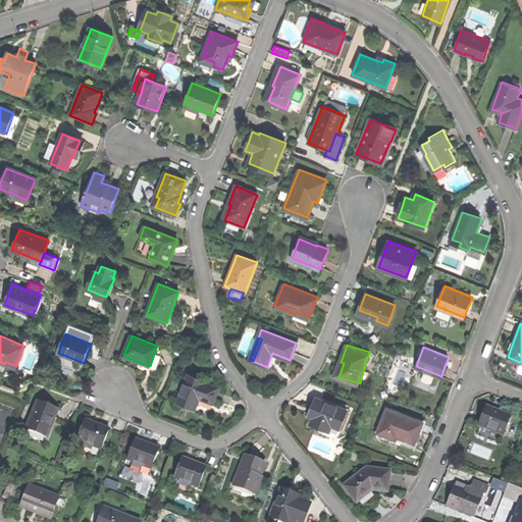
[(372,370),(364,368),(361,378),(369,380),(372,370)]
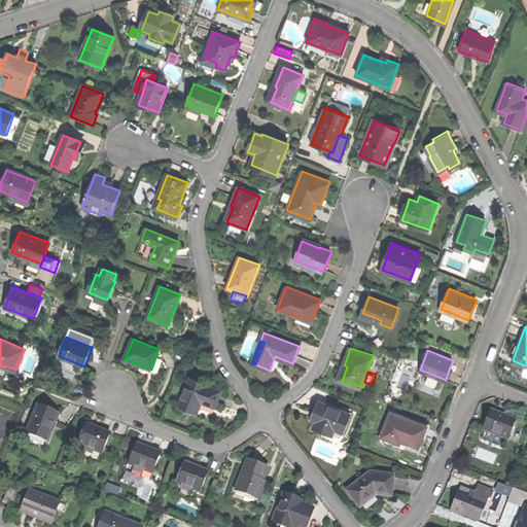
[(429,383),(437,387),(441,379),(432,376),(429,383)]
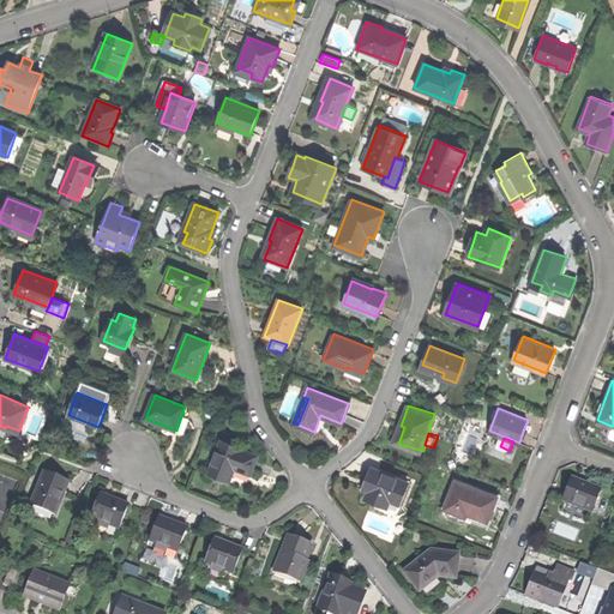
[(218,477),(228,481),(234,465),(252,471),(258,455),(222,441),(209,474),(218,477)]
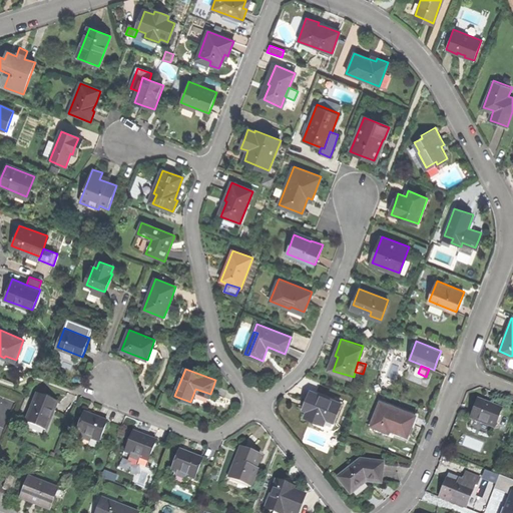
[(308,411),(306,418),(324,424),(326,418),(335,421),(341,403),(311,392),(308,400),(304,409),(308,411)]
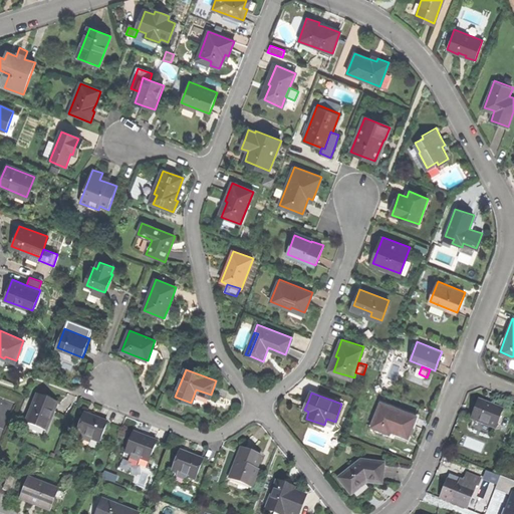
[(46,430),(57,403),(49,400),(37,395),(26,422),(46,430)]
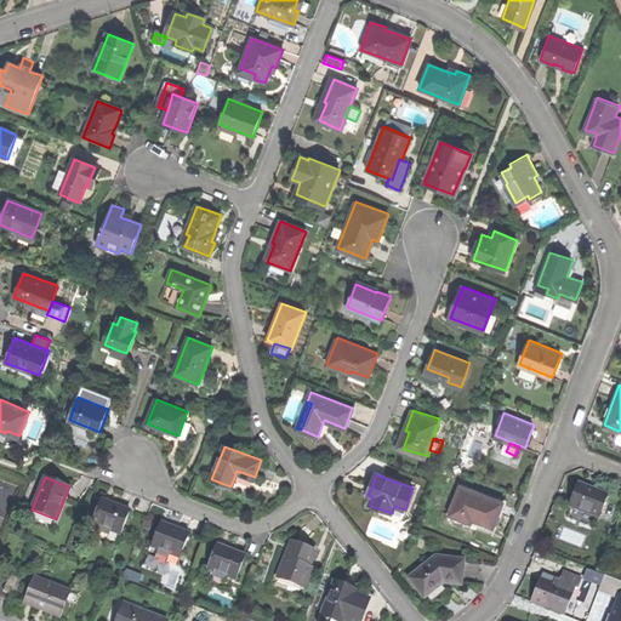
[(594,488),(576,482),(568,505),(574,507),(593,513),(598,516),(603,502),(608,493),(594,488)]
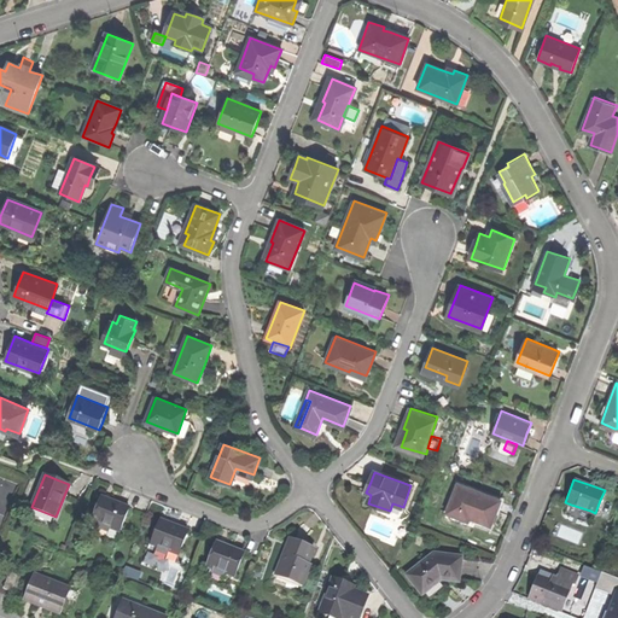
[(501,499),(459,482),(448,511),(468,519),(471,516),(491,523),(496,512),(501,499)]
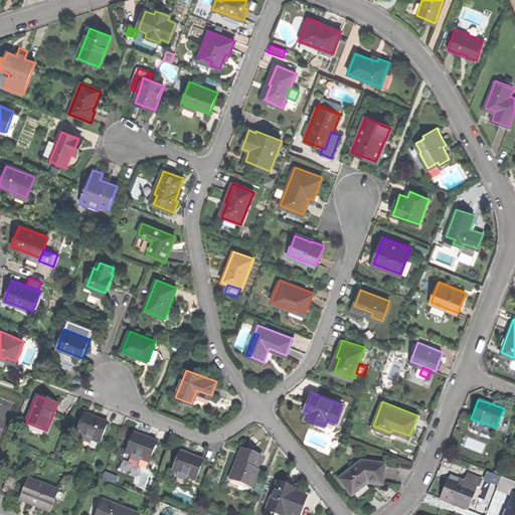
[(101,443),(108,422),(96,417),(84,413),(77,434),(101,443)]
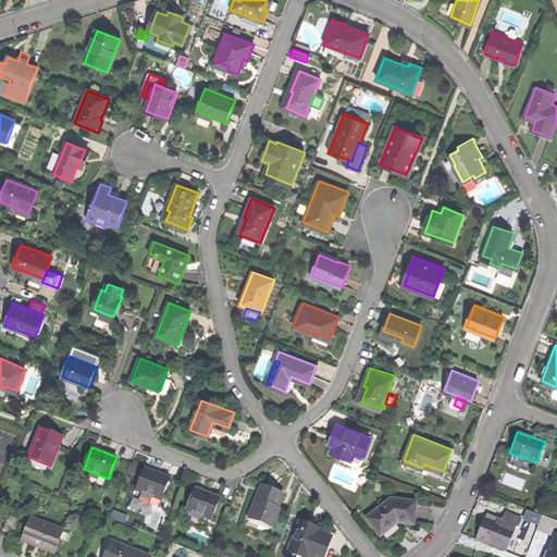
[(551,454),(541,450),(536,462),(546,466),(551,454)]
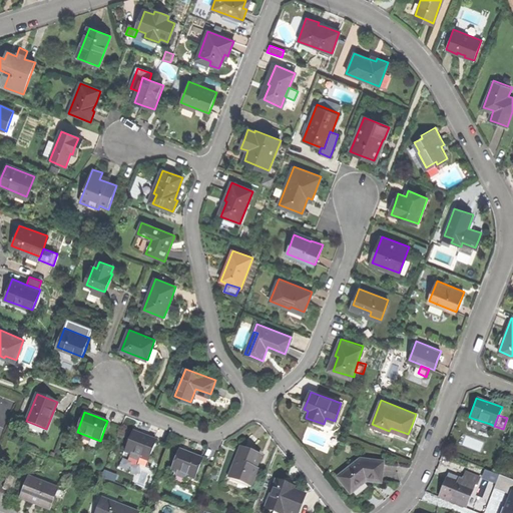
[(488,430),(490,424),(474,419),(472,424),(488,430)]
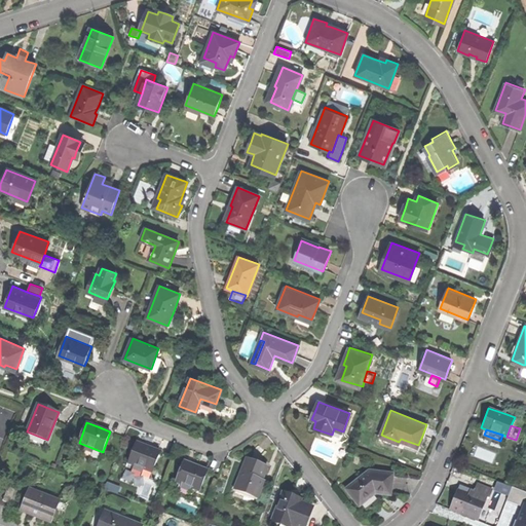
[(152,472),(160,451),(148,447),(137,442),(128,462),(152,472)]
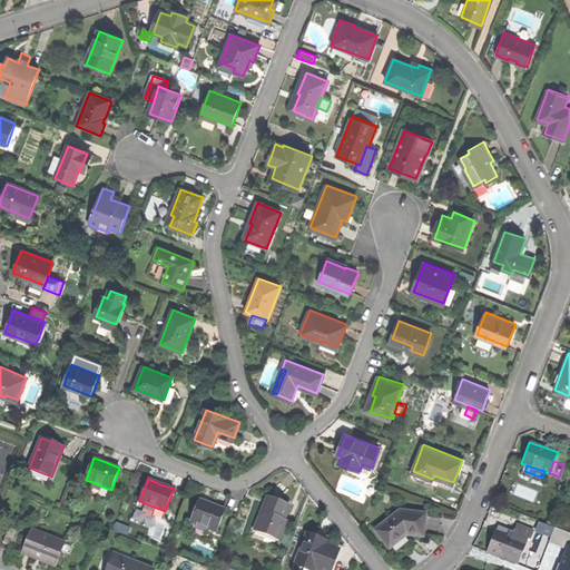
[(254,529),(277,539),(285,520),(283,520),(288,505),(279,501),(267,497),(254,529)]
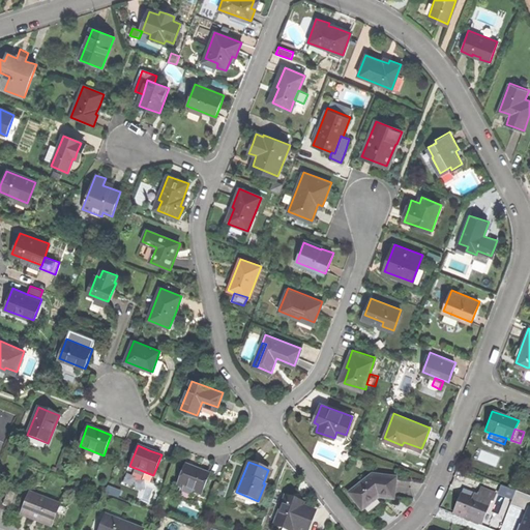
[(177,484),(202,494),(209,473),(196,468),(184,464),(177,484)]
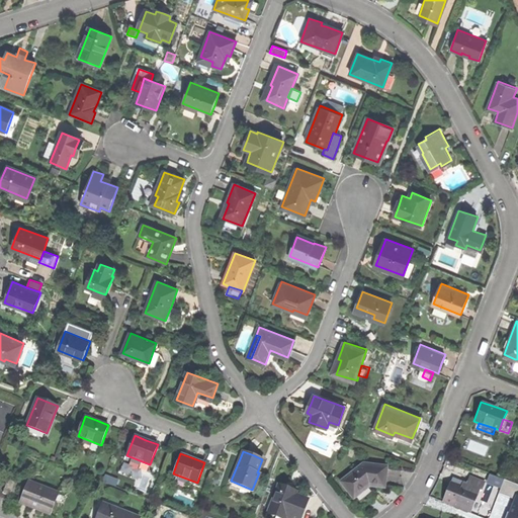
[(385,478),(386,465),(364,463),(342,482),(354,497),(369,484),(384,486),(385,478)]
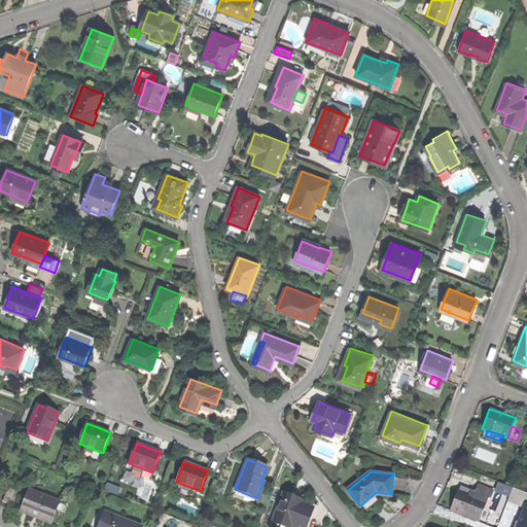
[(456,496),(451,508),(476,518),(485,494),(488,496),(491,497),(494,489),(478,483),(475,490),(473,495),(469,493),(458,489),(456,496)]
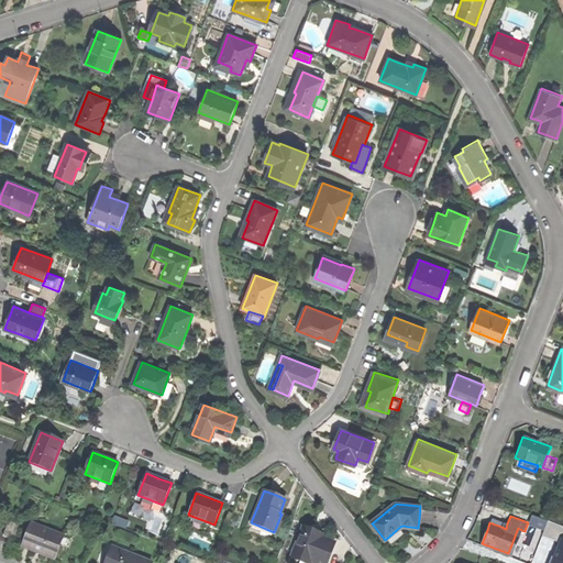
[(3,536),(12,538),(18,522),(9,520),(3,536)]
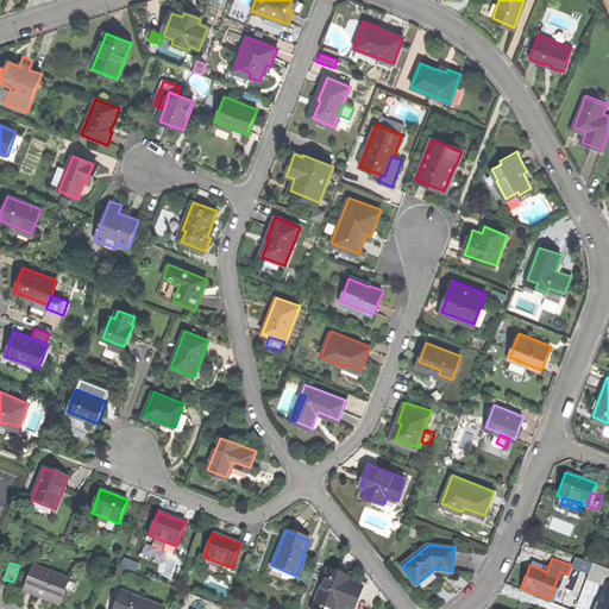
[(45,597),(60,603),(69,578),(35,565),(25,590),(38,595),(38,592),(43,594),(45,595),(45,597)]
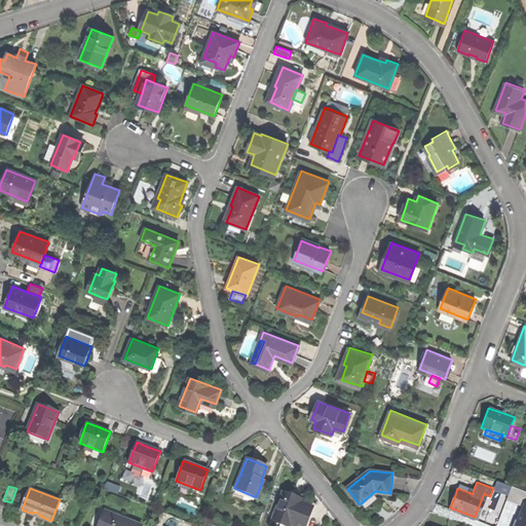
[(292,494),(283,491),(273,520),(290,525),(291,524),(297,525),(305,525),(313,505),(300,500),(301,498),(292,494)]
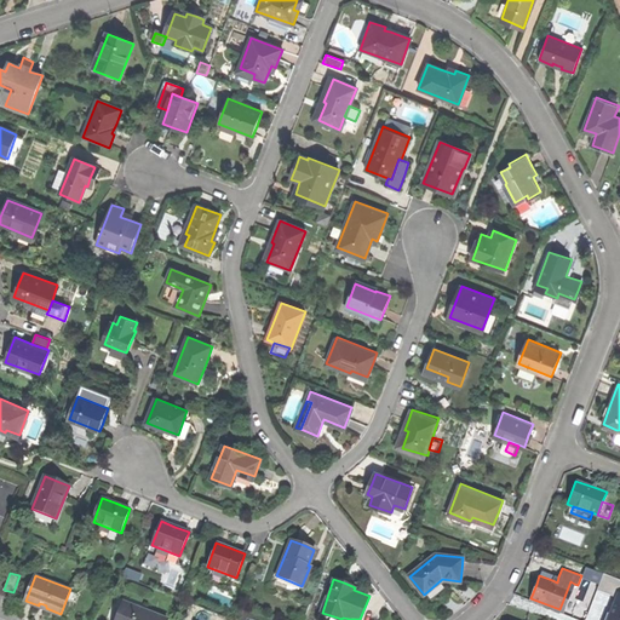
[(564,612),(574,584),(570,581),(560,609),(564,612)]
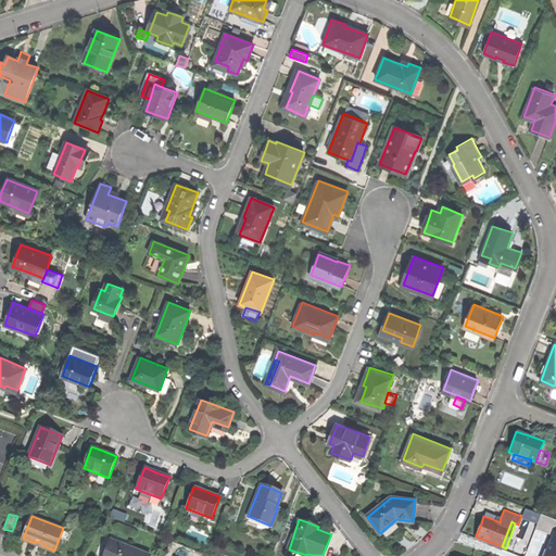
[(555,555),(555,533),(546,555),(555,555)]
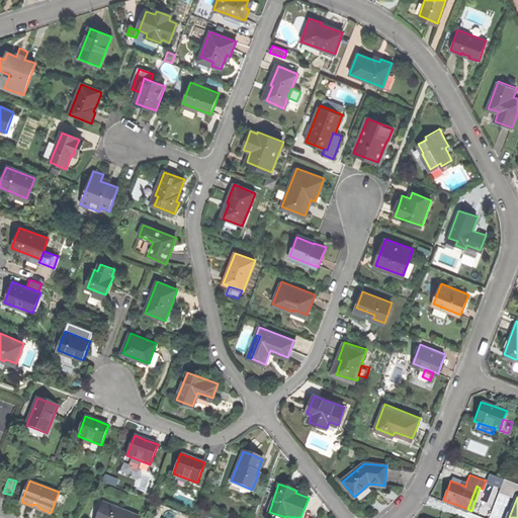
[(139,517),(140,517),(103,503),(96,517),(139,517)]
